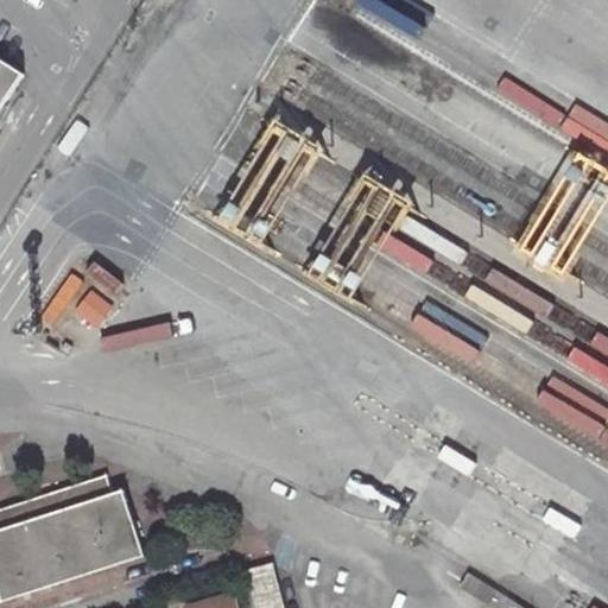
[(0,116),(26,75),(0,58),(0,116)]
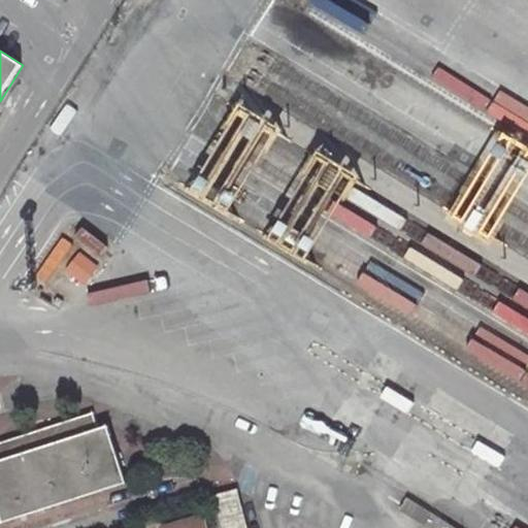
[(98,431),(92,413),(0,442),(0,525),(126,486),(107,428),(98,431)]
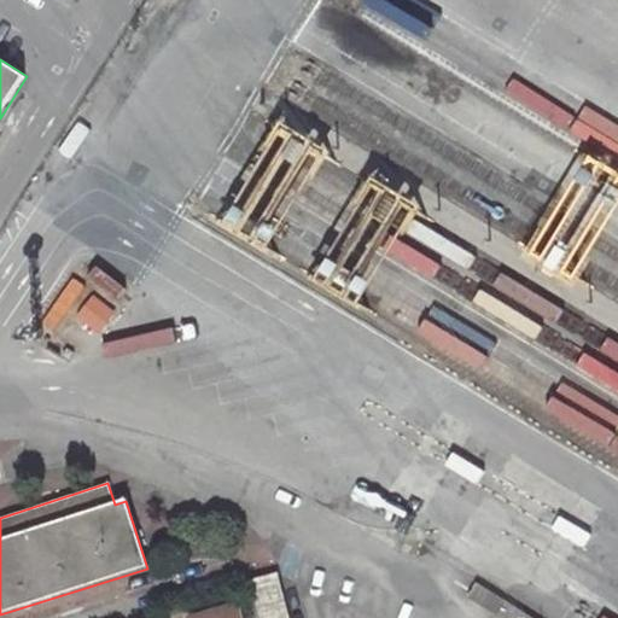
[(56,614),(155,583),(151,570),(52,602),(56,614)]
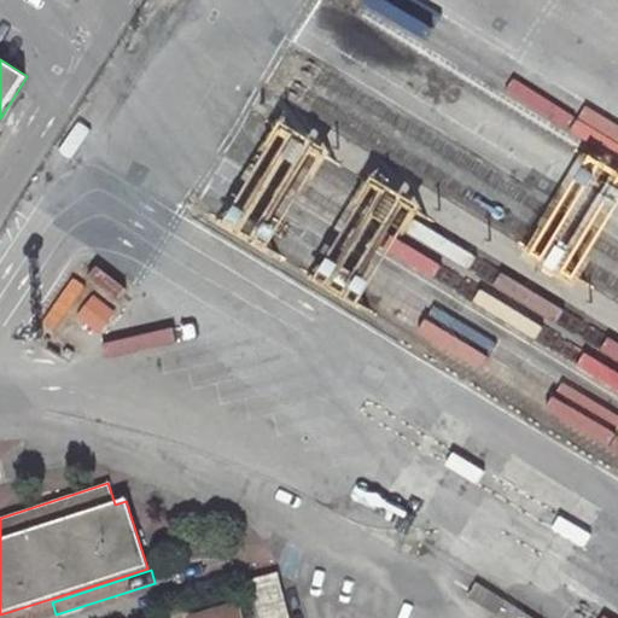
[(291,617),(280,573),(252,582),(262,617),(291,617)]
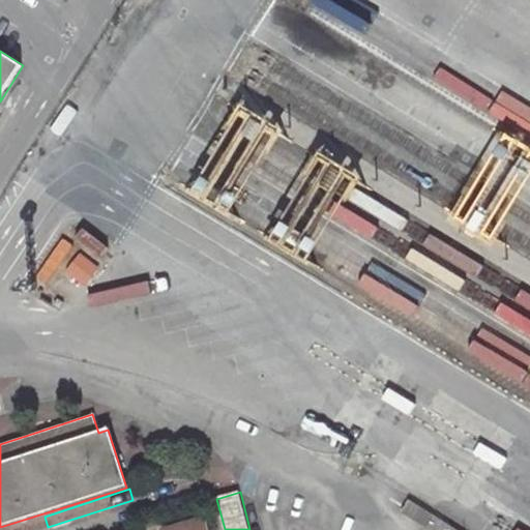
[(210,520),(212,529),(225,529),(216,499),(205,501),(210,520)]
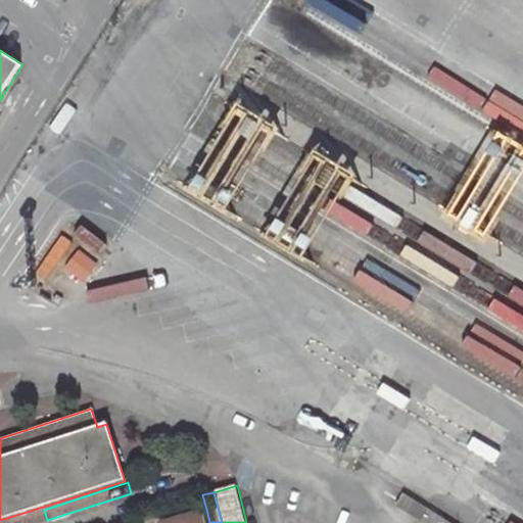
[(209,522),(207,513),(169,522),(209,522)]
